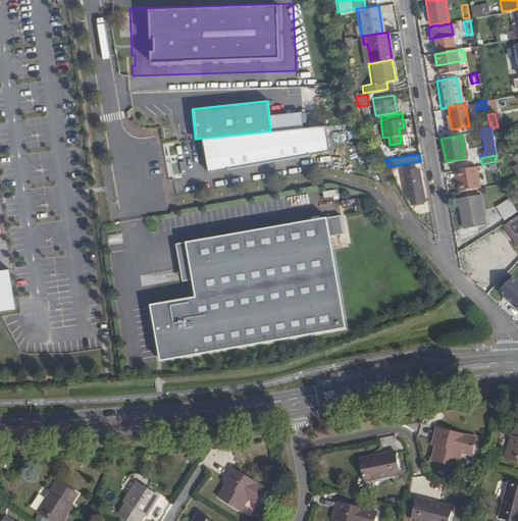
[(408,200),(424,198),(419,165),(404,168),(408,200)]
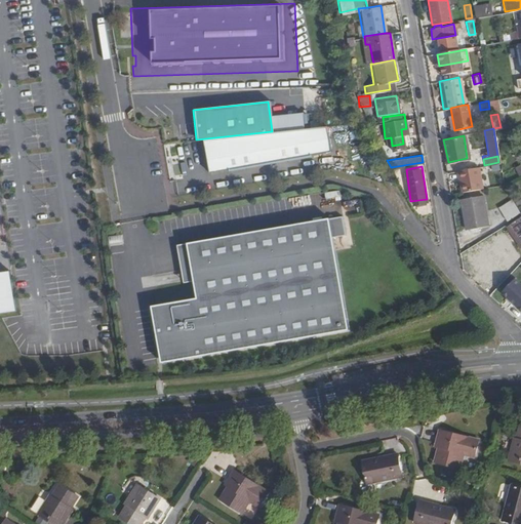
[(476,166),(454,170),(456,177),(458,177),(461,192),(480,188),(476,166)]
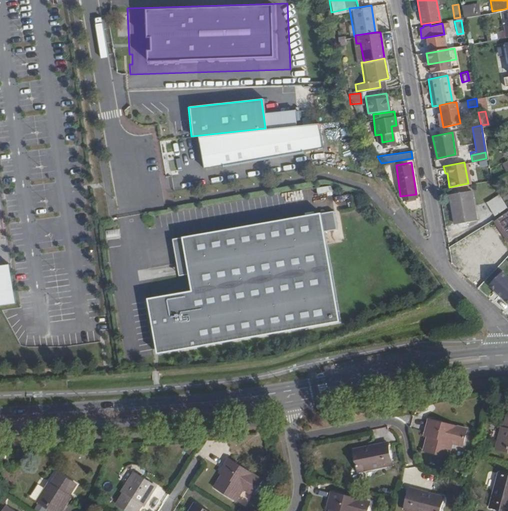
[(488,169),(490,179),(504,172),(503,162),(502,162),(488,169)]
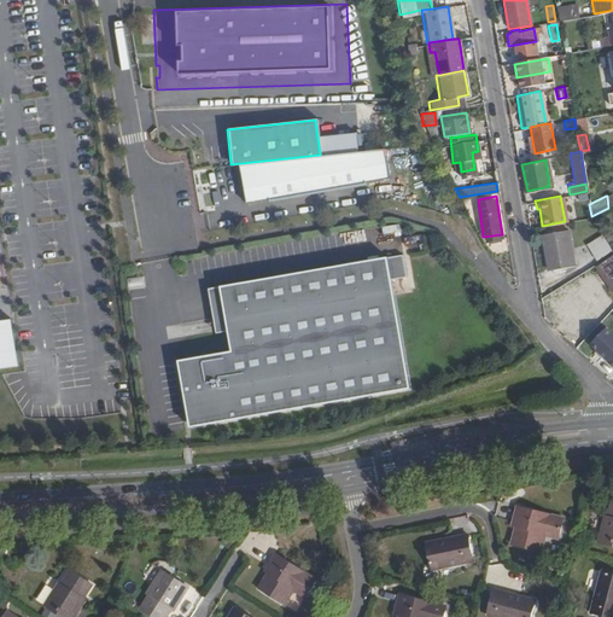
[(574,263),(568,227),(542,232),(549,268),(574,263)]
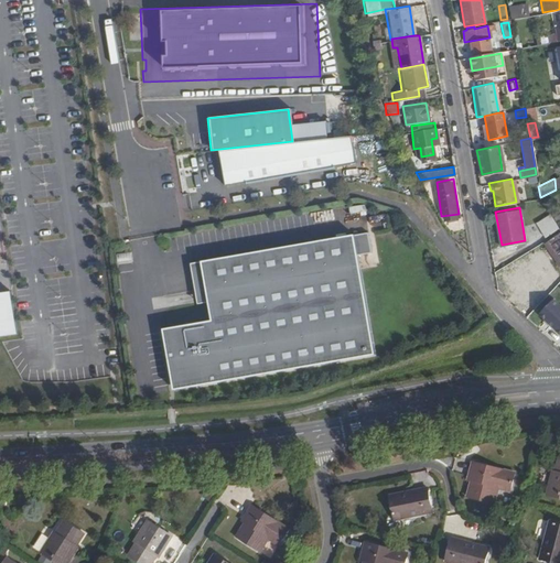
[(536,222),(545,236),(559,227),(550,213),(536,222)]
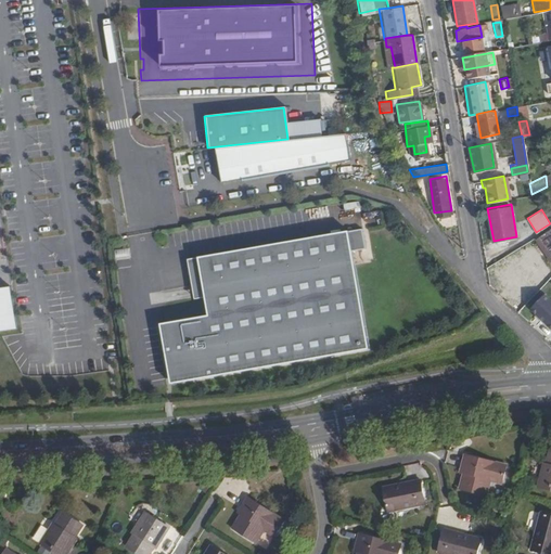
[(356,228),(195,256),(202,295),(205,314),(158,322),(167,376),(168,378),(170,381),(173,382),(366,347),(348,249),(359,247),(356,228)]
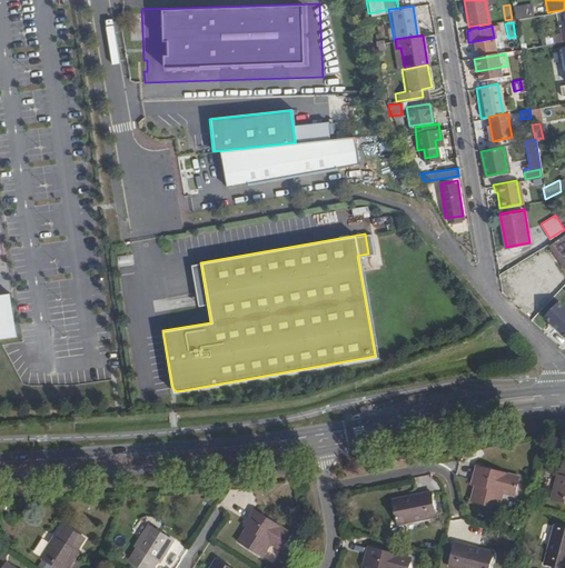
[(564,266),(561,269),(564,277),(564,235),(552,243),(564,265),(564,266)]
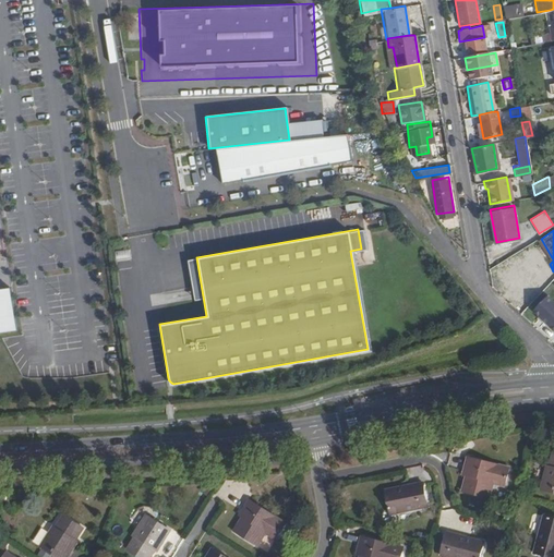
[(553,259),(541,239),(536,242),(550,264),(553,261),(553,259)]
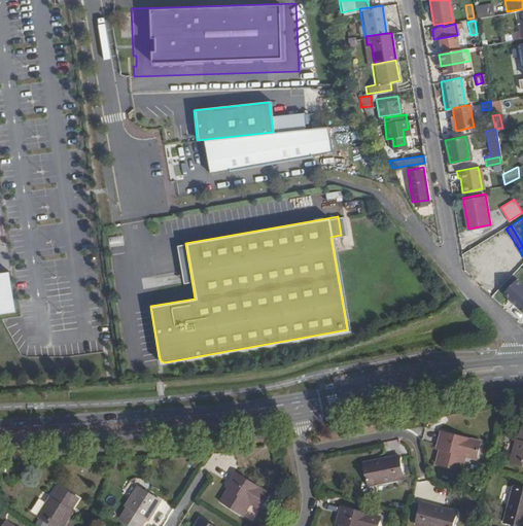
[(181,282),(192,280),(185,243),(175,245),(181,282)]
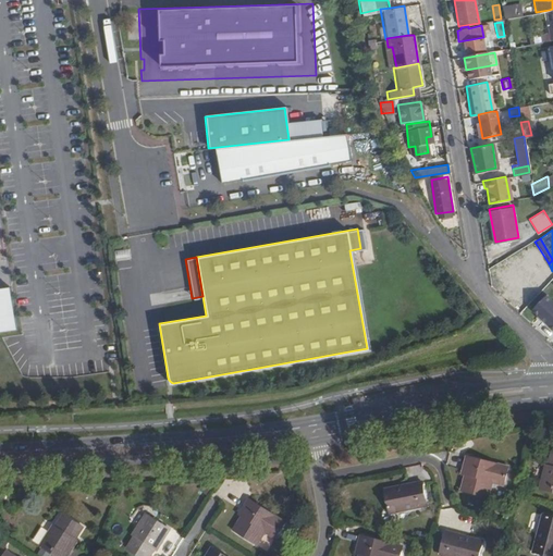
[(491,268),(500,283),(516,273),(506,258),(491,268)]
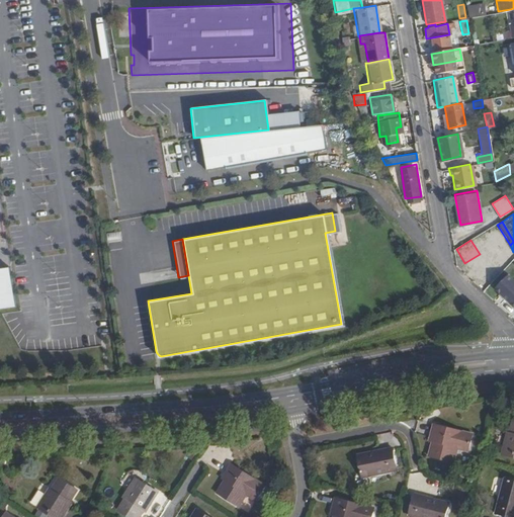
[(472,275),(480,284),(493,273),(485,264),(472,275)]
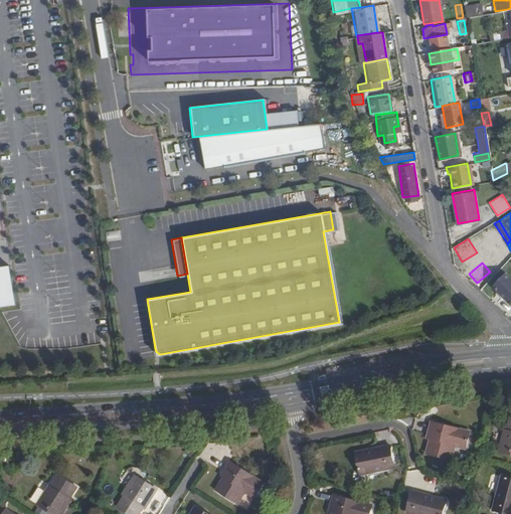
[(12,270),(0,271),(0,309),(15,307),(12,270)]
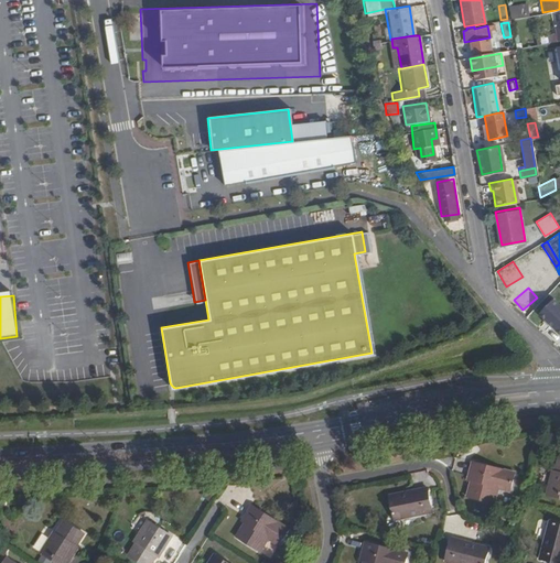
[(559,335),(559,334),(559,307),(550,299),(536,314),(559,335)]
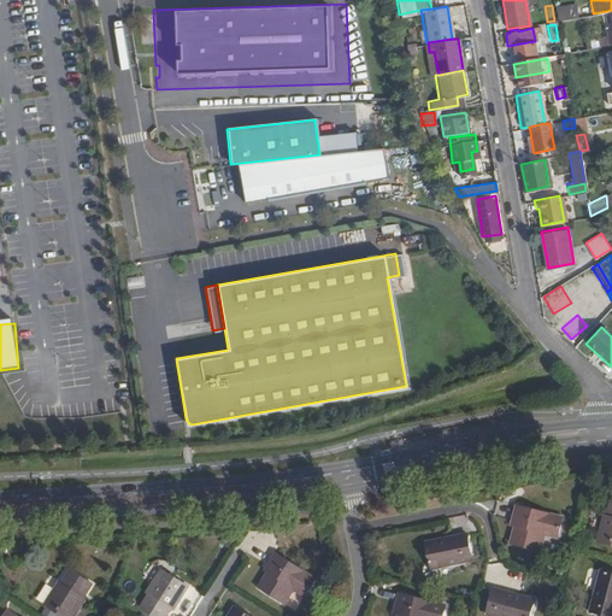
[(611,500),(607,500),(604,515),(600,514),(593,540),(611,545),(611,500)]
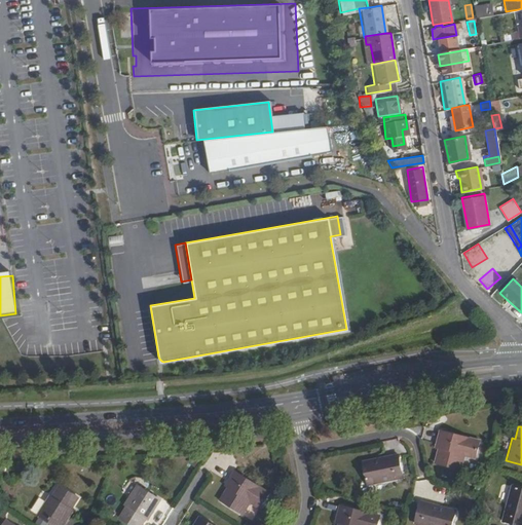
[(472,456),(475,440),(437,430),(432,446),(435,447),(432,462),(455,469),(459,453),(472,456)]
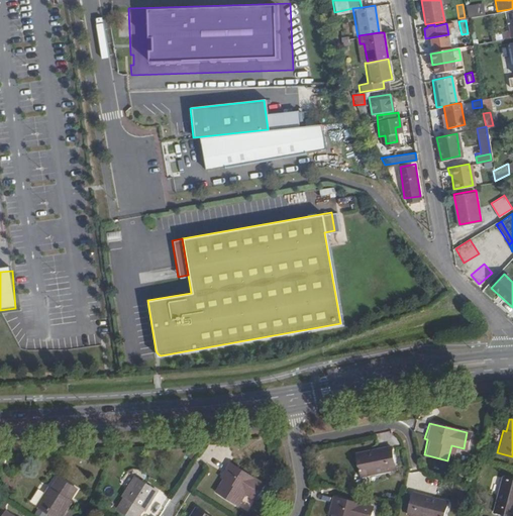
[(392,468),(387,446),(353,453),(357,475),(392,468)]
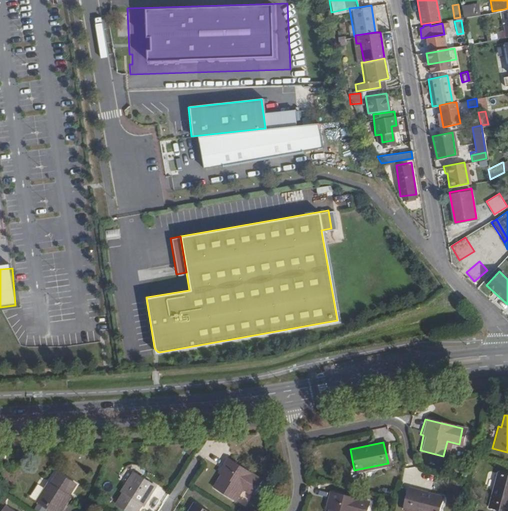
[(250,493),(259,479),(225,458),(216,472),(219,474),(211,486),(231,499),(240,486),(250,493)]
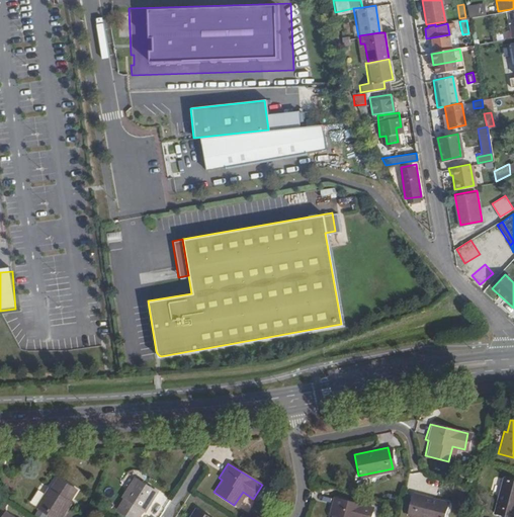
[(67,500),(73,489),(56,478),(48,489),(46,488),(34,506),(51,516),(58,516),(68,501),(67,500)]
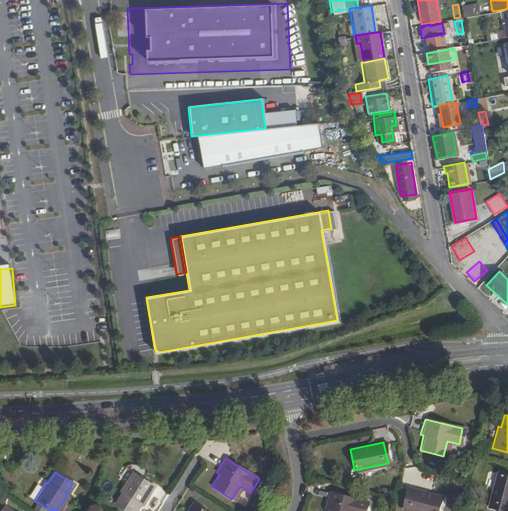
[(505,510),(507,510),(507,508),(507,476),(494,473),(485,506),(505,510)]
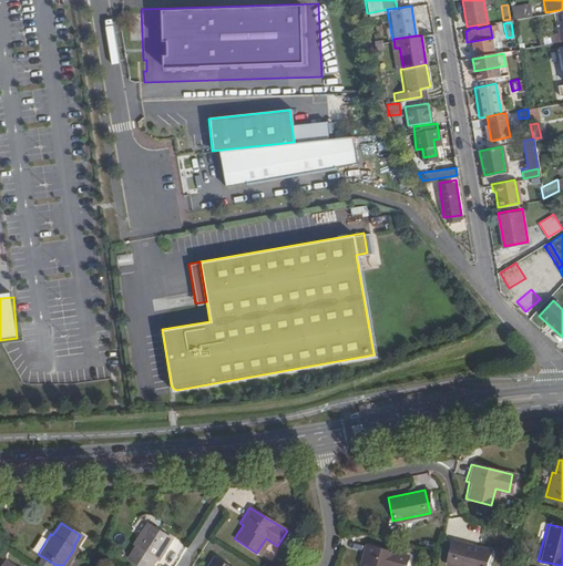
[(125,558),(137,565),(149,565),(153,558),(155,555),(157,556),(166,542),(143,527),(131,545),(133,546),(125,558)]
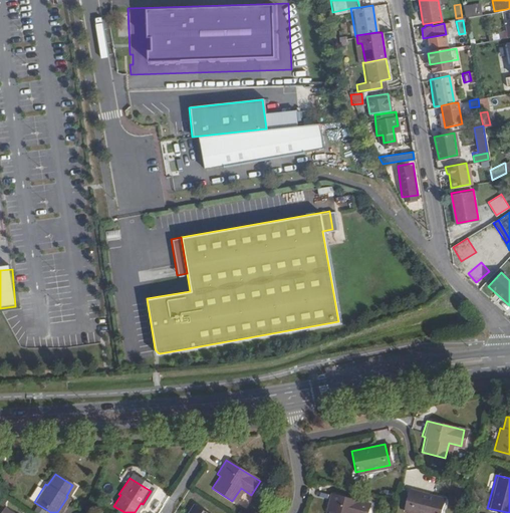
[(154,509),(164,491),(156,487),(147,505),(154,509)]
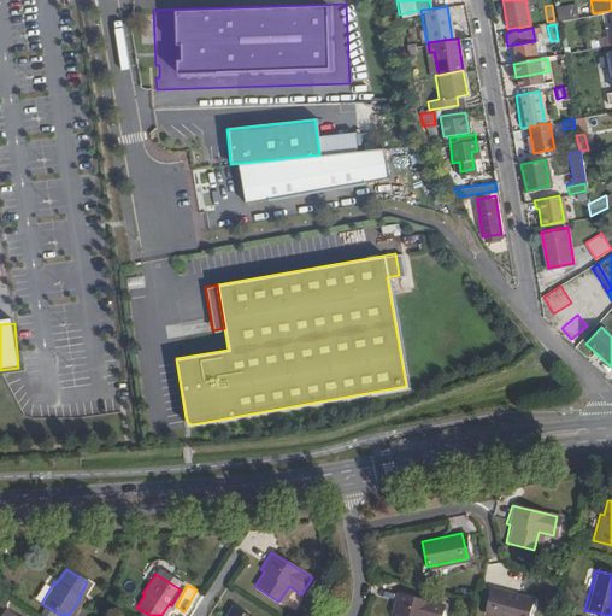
[(494,615),(524,615),(529,598),(489,588),(482,612),(494,615)]
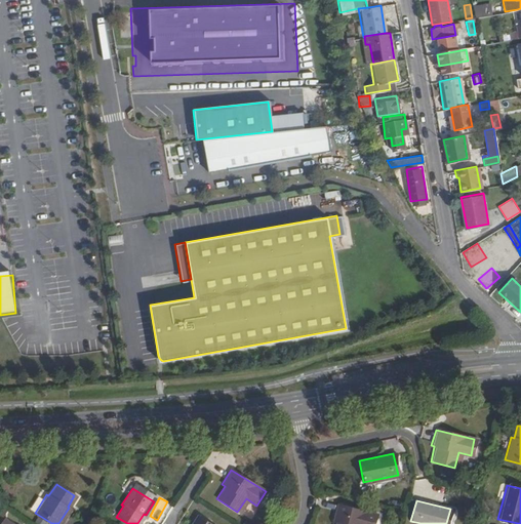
[(372,523),(375,514),(336,504),(331,520),(335,521),(334,523),(372,523)]
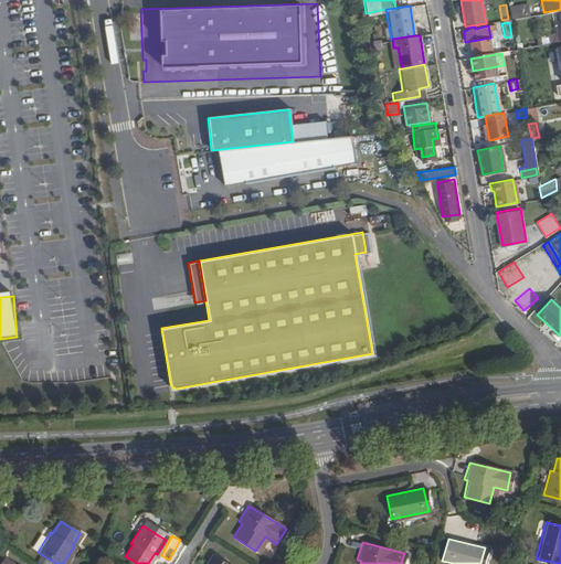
[(225,563),(211,554),(204,563),(225,563)]
